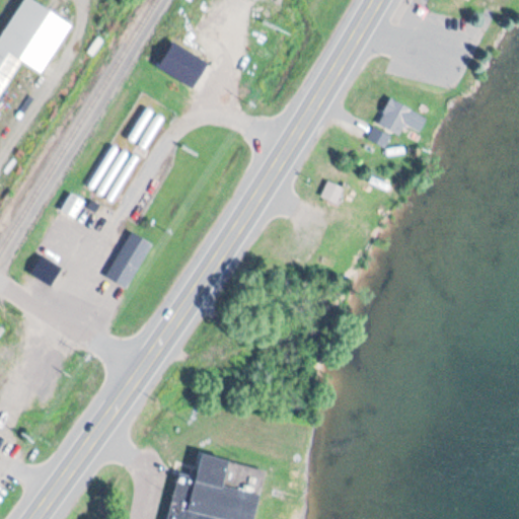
[(0,96),(22,62),(42,74),(73,24),(35,0),(22,0),(0,33),(0,96)]
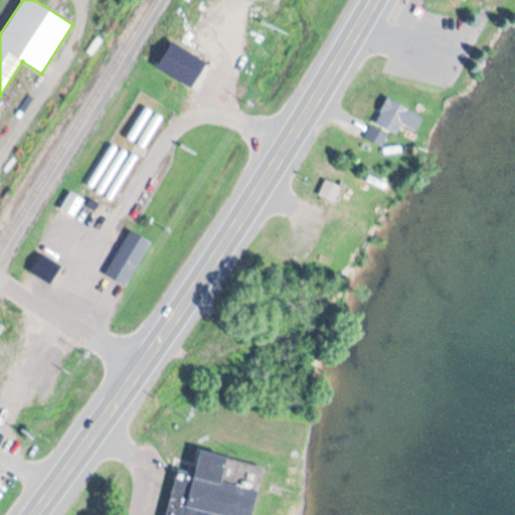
[(397,134),(401,124),(418,132),(425,117),(387,99),(375,124),(397,134)]
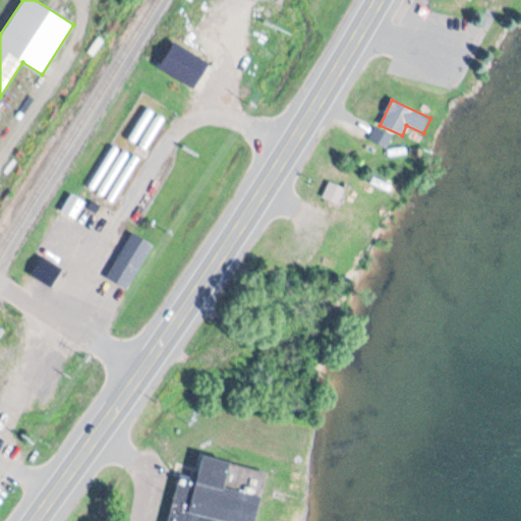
[(377,142),(382,150),(393,142),(388,135),(377,142)]
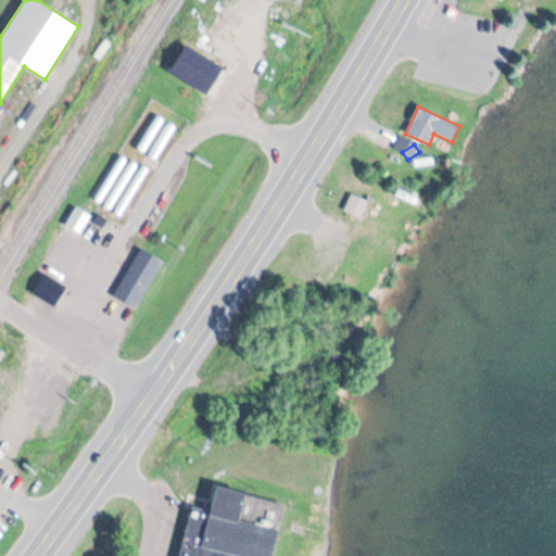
[(369,203),(355,196),(346,211),(361,218),(369,203)]
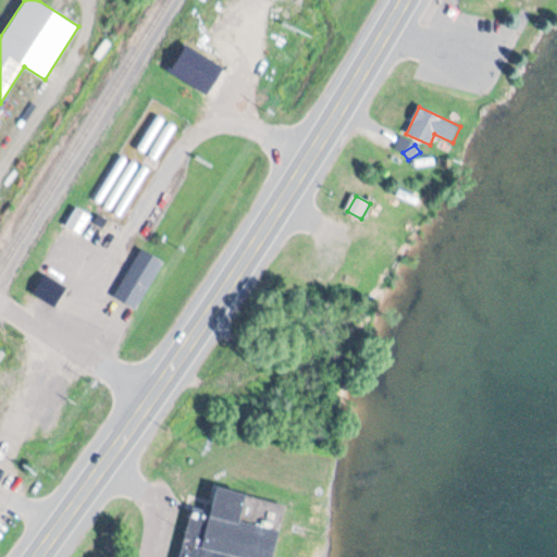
[(66,222),(76,207),(90,215),(79,231),(66,222)]
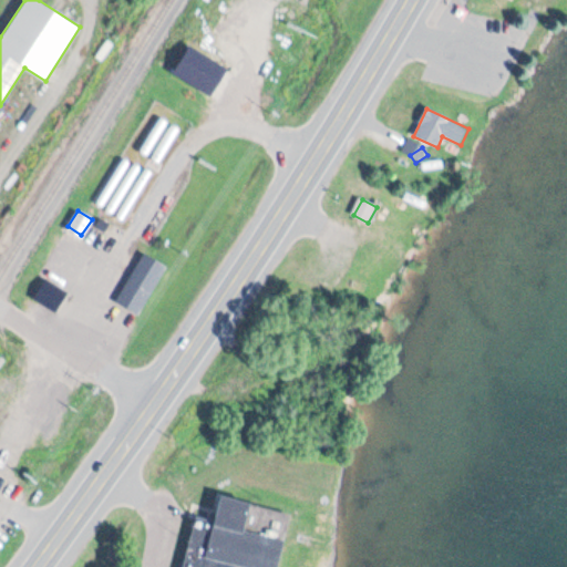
[(116,299),(144,251),(166,265),(138,311),(116,299)]
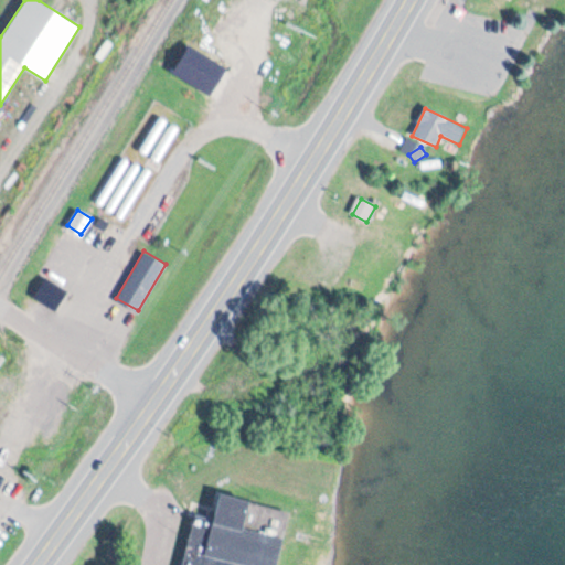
[(173,564),(188,514),(201,519),(210,488),(284,509),(268,564),(173,564)]
